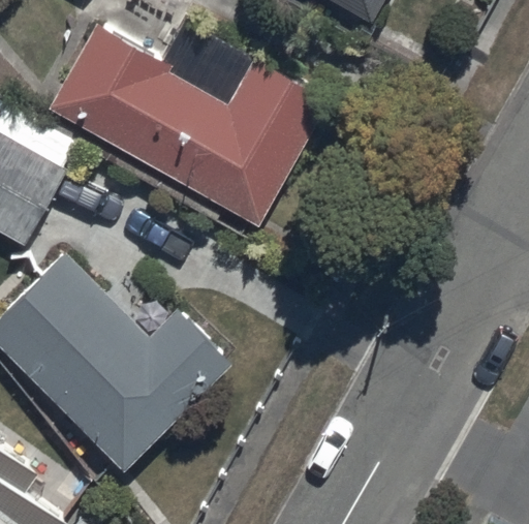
[(330,0),(374,25),(387,0),(330,0)]
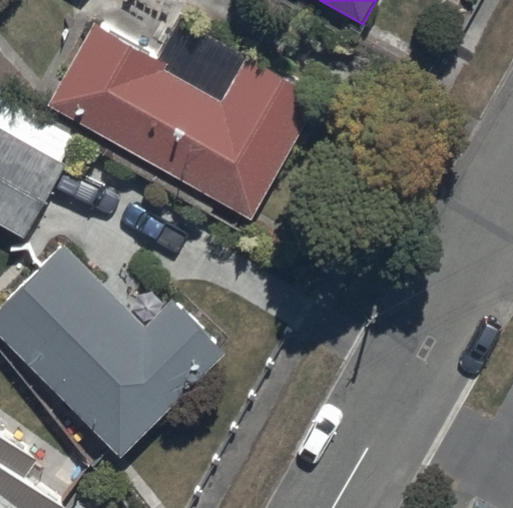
[(90,26),(45,104),(249,220),(323,92),(195,20),(166,70),(90,26)]
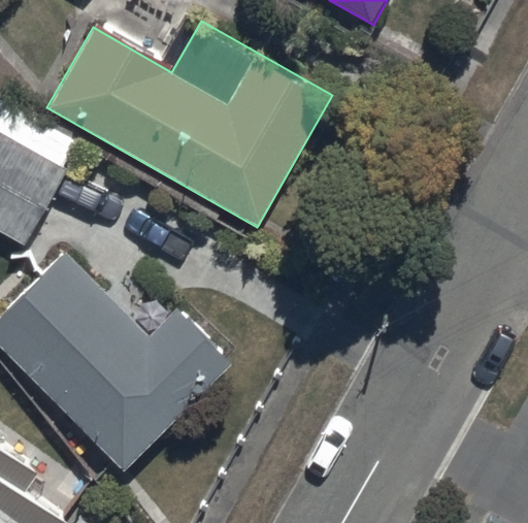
[(0,127),(0,230),(25,244),(69,168),(0,127)]
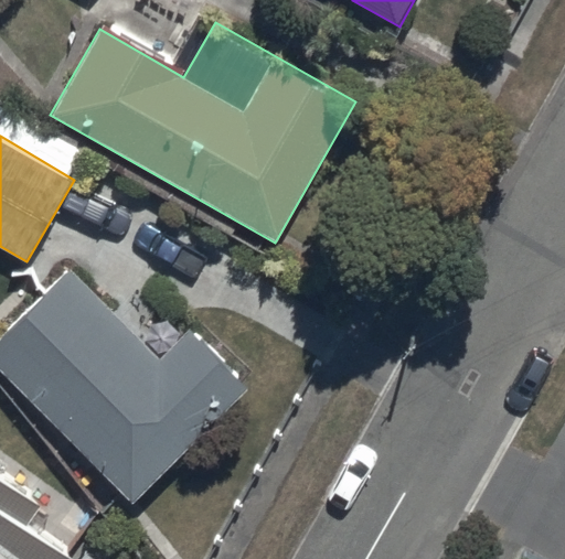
[(70,270),(0,340),(0,371),(132,504),(248,388),(188,328),(157,358),(70,270)]
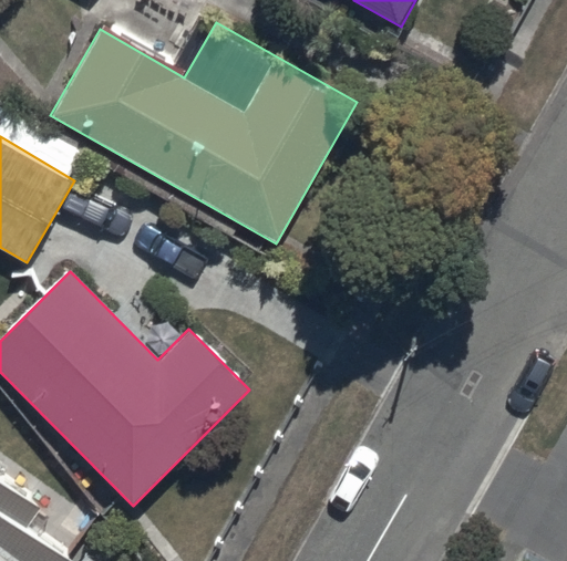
[(0,560),(79,560),(32,527),(44,509),(0,477),(0,560)]
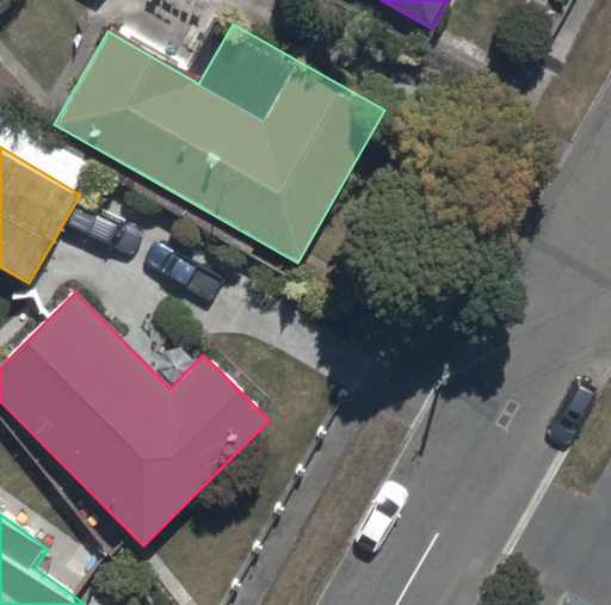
All buildings are outlined.
